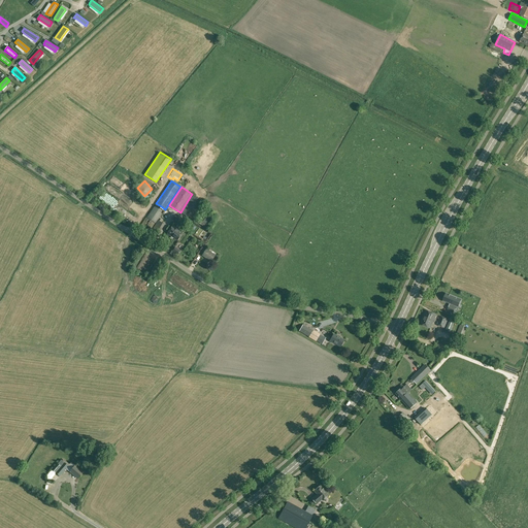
[(191,219),(202,201),(193,195),(182,213),(191,219)]
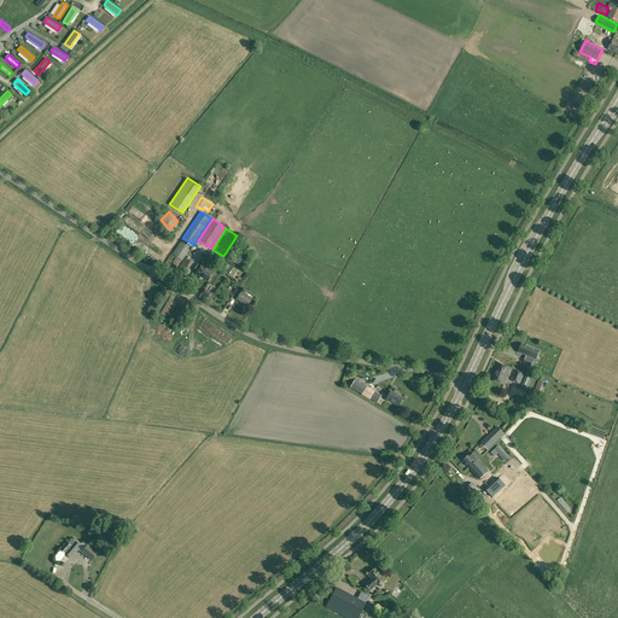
[(172,255),(181,261),(182,262),(191,248),(186,244),(188,242),(182,238),(172,255)]
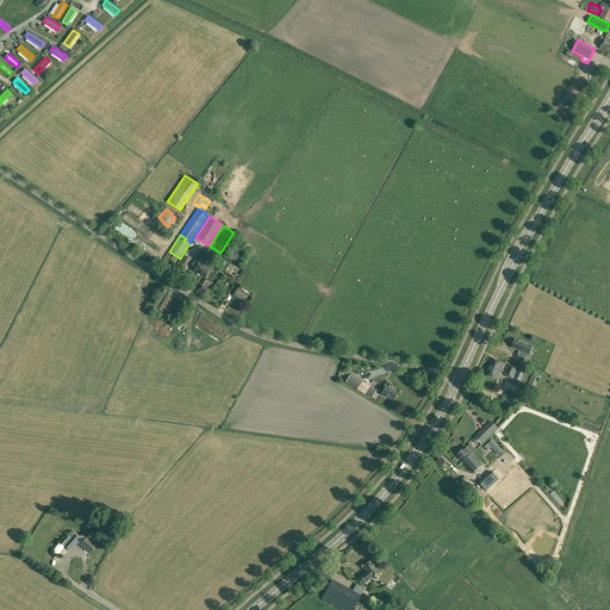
[(238,263),(246,251),(240,248),(232,260),(238,263)]
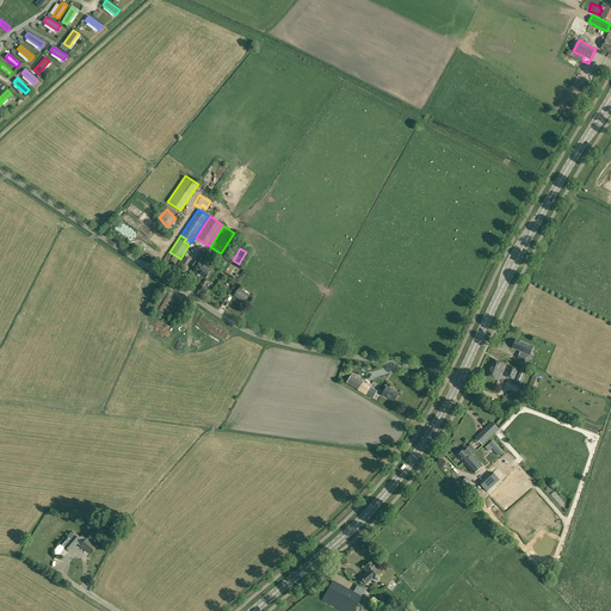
[(173,269),(179,258),(170,252),(168,252),(162,261),(168,265),(166,270),(172,273),(179,278),(191,260),(183,255),(174,269),(173,269)]
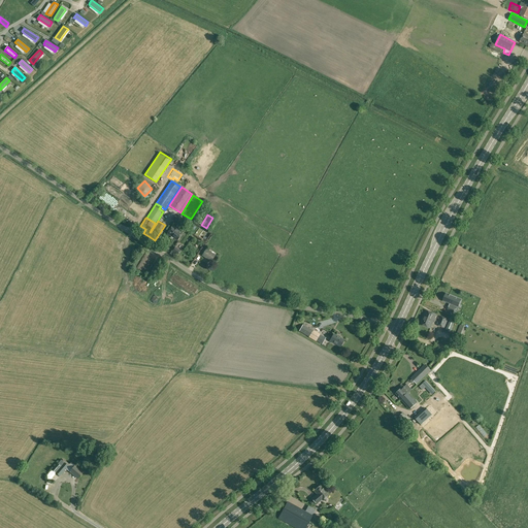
[(185,224),(184,224),(185,222),(179,219),(177,223),(178,224),(176,226),(171,223),(166,232),(176,238),(184,227),(183,227),(185,224)]
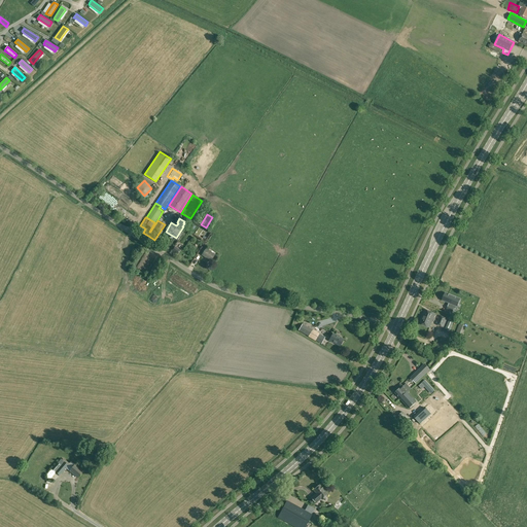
[(196,227),(192,232),(198,236),(201,232),(196,227)]
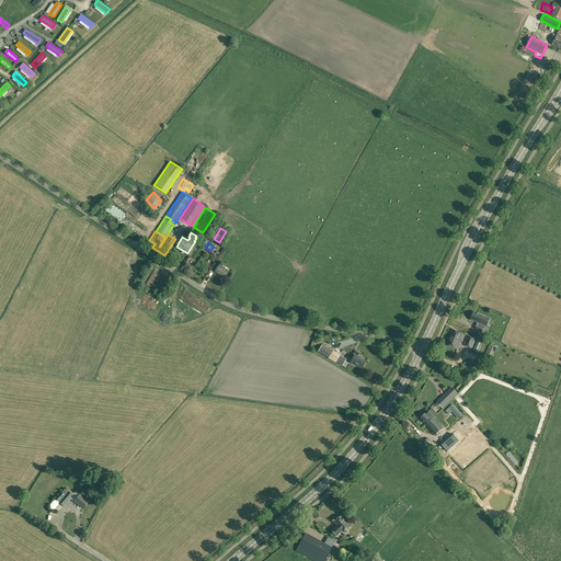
[(225,278),(229,271),(219,265),(215,272),(225,278)]
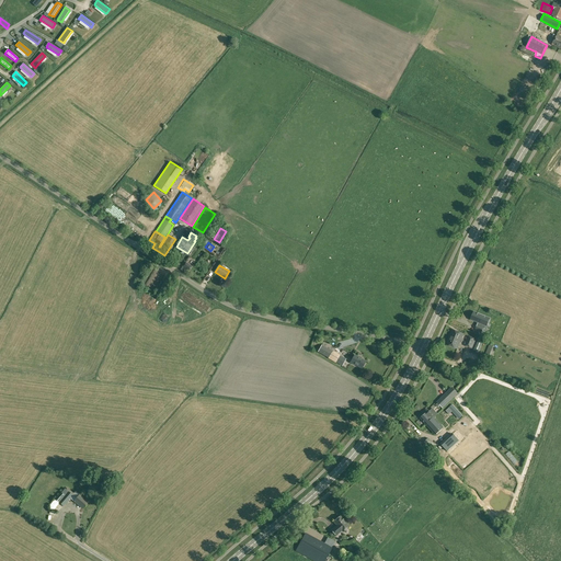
[(487,327),(490,319),(474,312),(471,320),(487,327)]
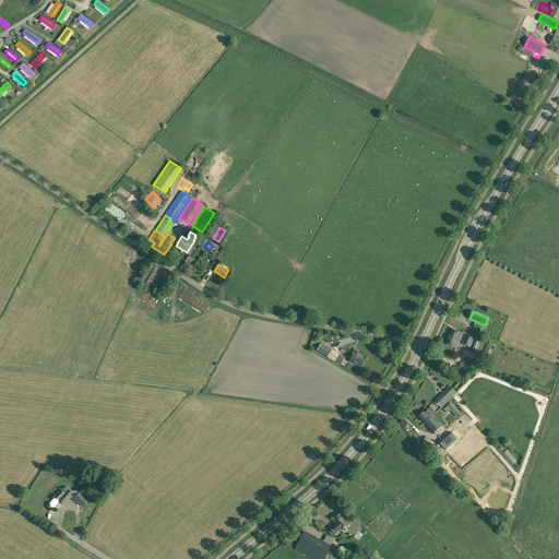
[(444,343),(455,347),(462,333),(450,329),(444,343)]
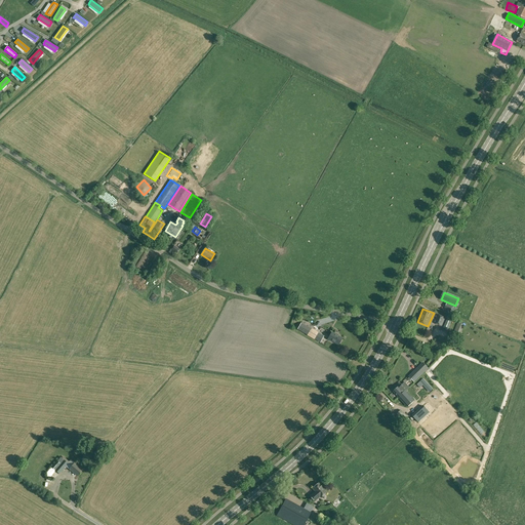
[(438,314),(434,323),(442,326),(445,318),(438,314)]
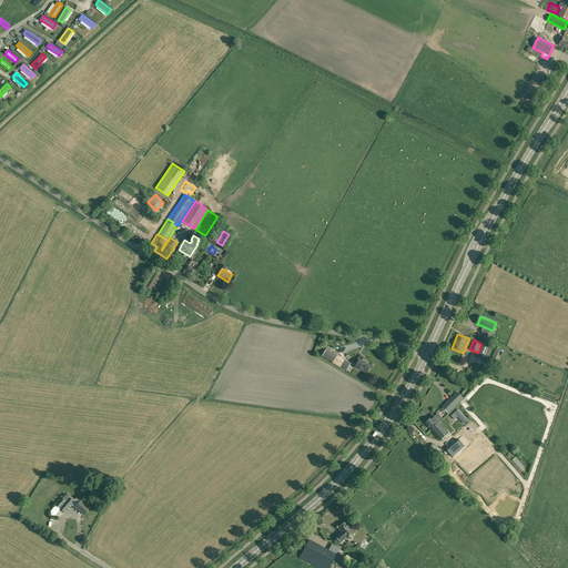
[(495,366),(501,351),(496,348),(489,364),(495,366)]
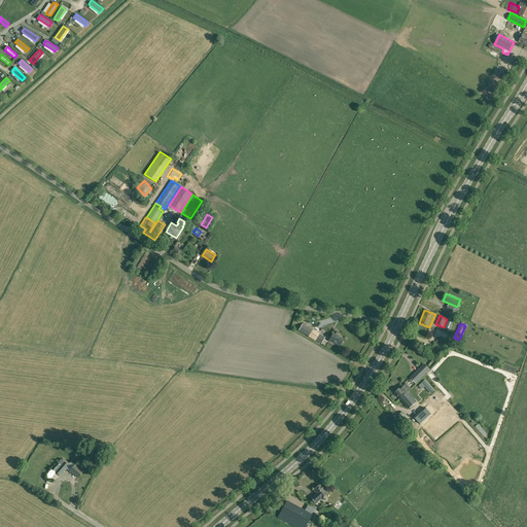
[(303,324),(299,330),(309,337),(312,330),(303,324)]
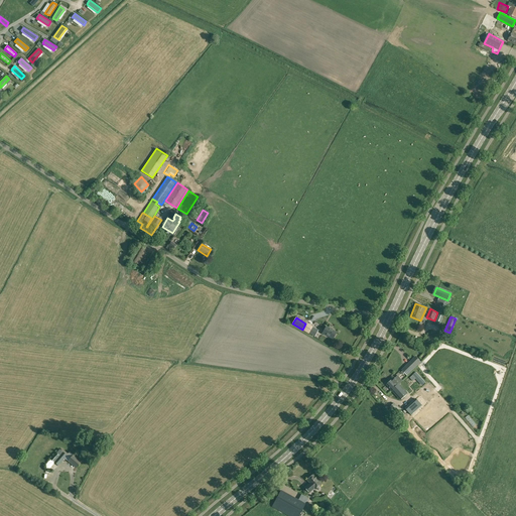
[(326,327),(321,334),(326,336),(326,335),(333,339),(337,333),(326,327)]
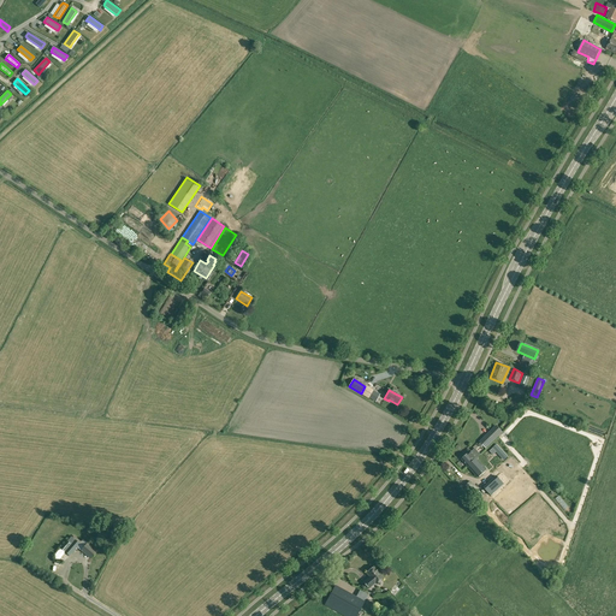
[(373,391),(369,398),(375,402),(380,395),(373,391)]
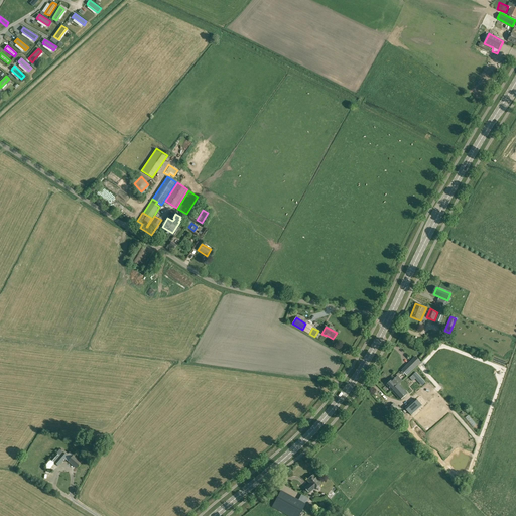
[(420,362),(418,360),(416,357),(413,361),(403,371),(407,375),(420,362)]
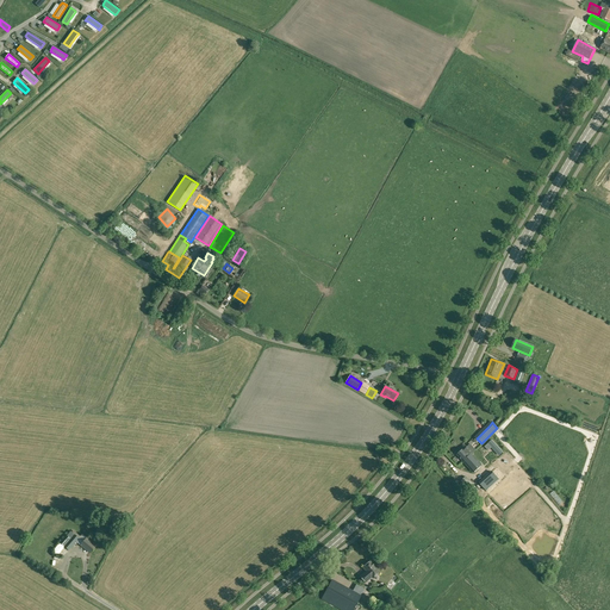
[(498,452),(502,448),(492,439),(485,446),(489,449),(492,446),(498,452)]
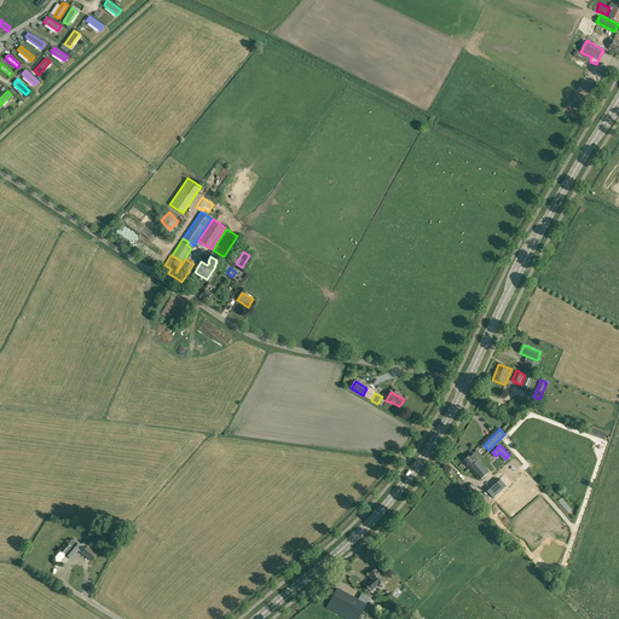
[(464,462),(470,468),(480,460),(482,456),(478,451),(474,455),(473,453),(470,456),(464,462)]
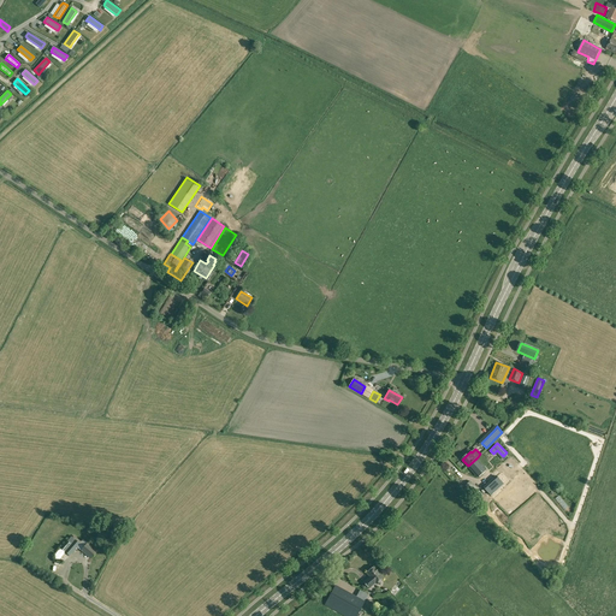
[(478,457),(468,466),(479,478),(487,469),(478,458),(478,457)]
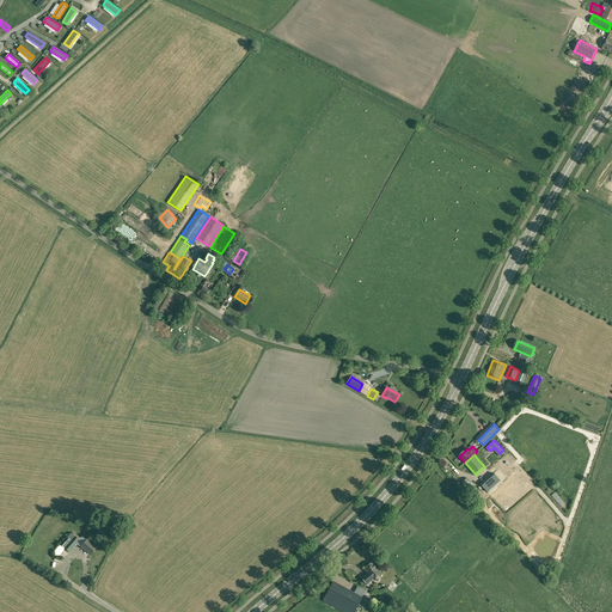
[(493,472),(481,484),(488,493),(501,481),(493,472)]
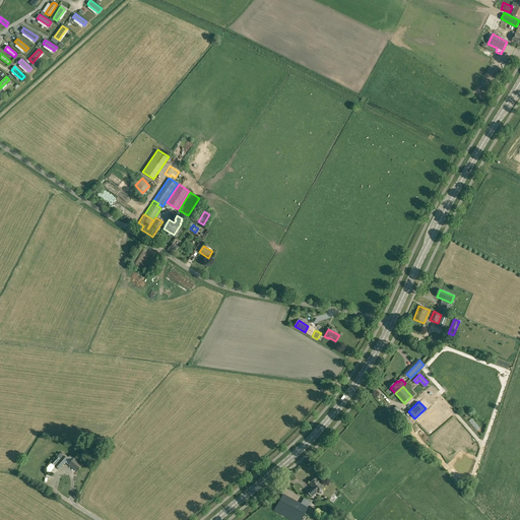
[(408,418),(397,406),(393,410),(404,421),(408,418)]
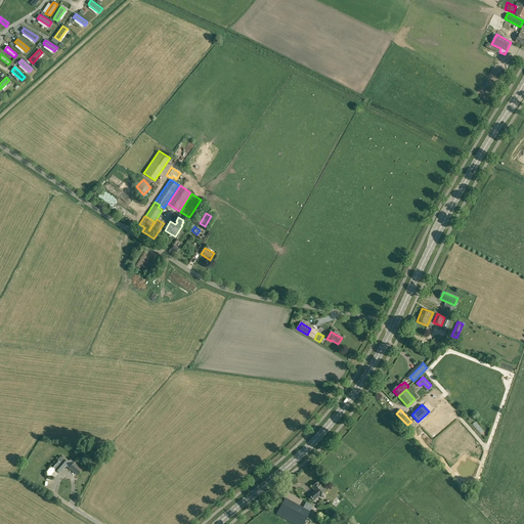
[(59,455),(51,466),(59,473),(68,463),(59,455)]
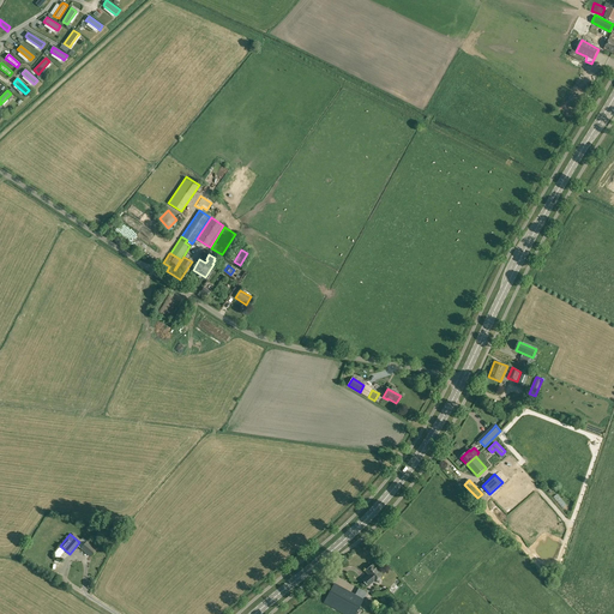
[(86,541),(80,549),(90,557),(96,549),(86,541)]
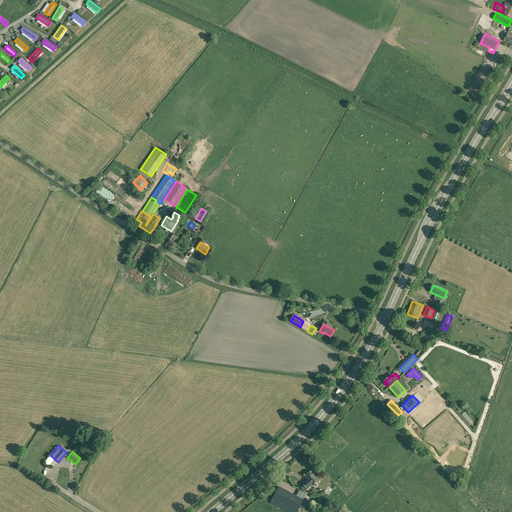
[(313,485),(319,480),(311,472),(305,476),(308,479),(303,484),(307,489),(312,485),(313,485)]
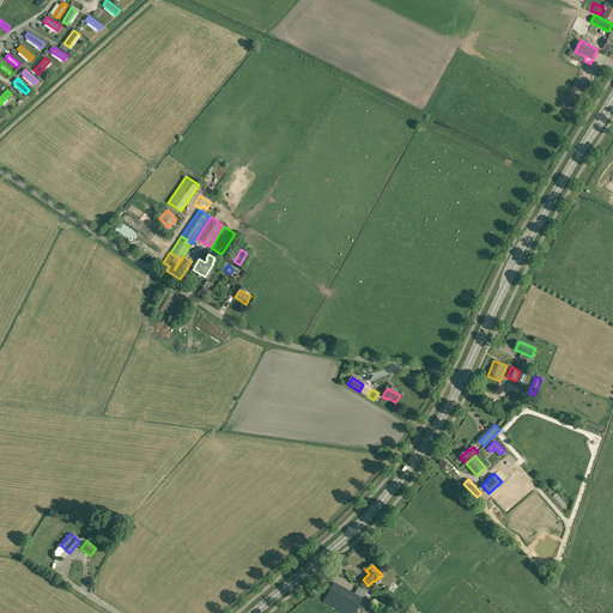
[(354,612),(363,599),(334,582),(322,602),(343,612),(354,612)]
